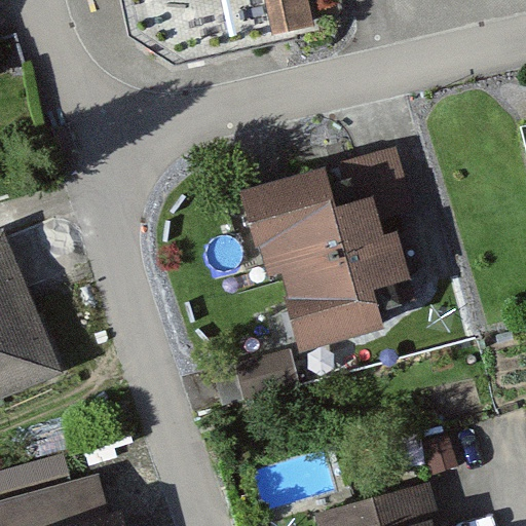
[(309,0),(268,0),(274,30),(314,23),(309,0)]
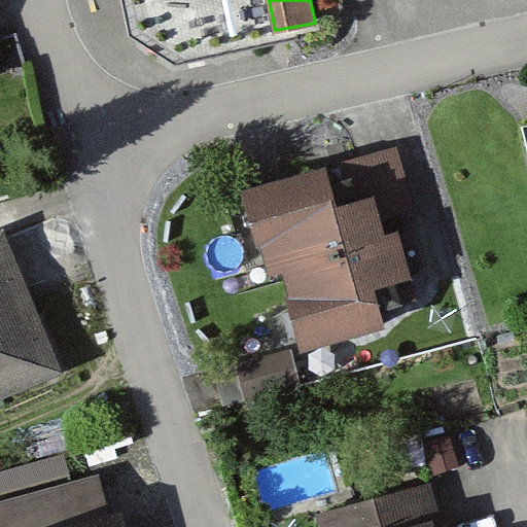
[(414,205),(396,144),(362,153),(372,185),(380,215),(414,205)]
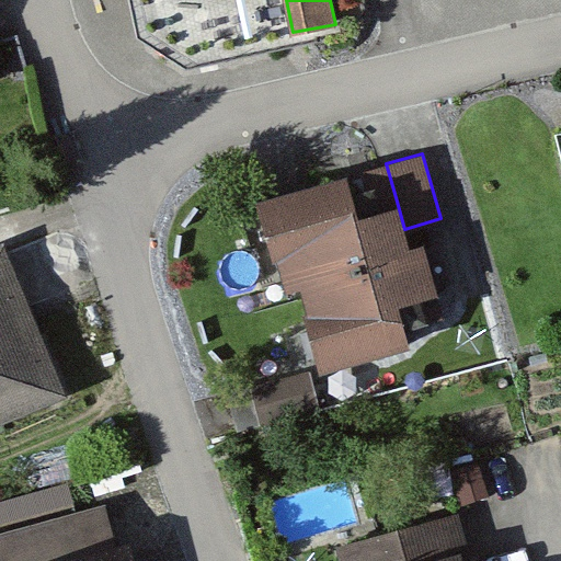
[(410,248),(404,229),(396,197),(364,206),(358,185),(330,194),(333,205),(268,222),(285,283),(297,279),(410,248)]
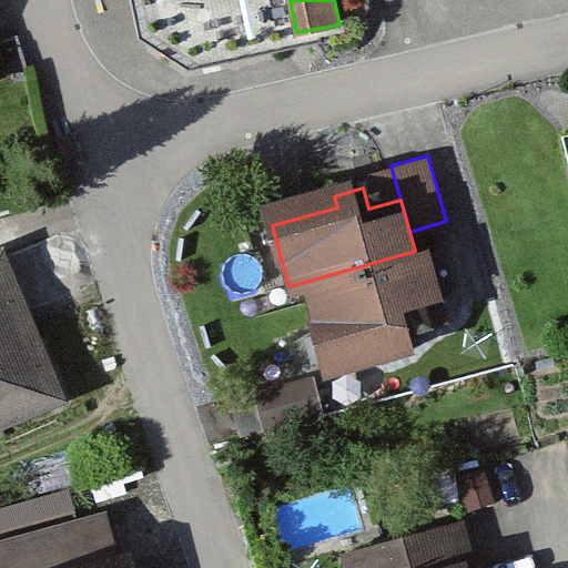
[(415,251),(301,283),(325,369),(417,345),(412,325),(449,314),(430,244),(415,251)]
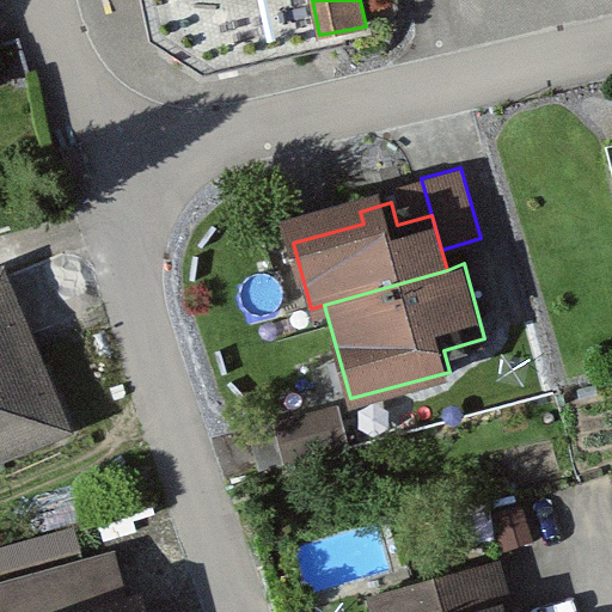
[(10,268),(0,270),(0,458),(72,432),(10,268)]
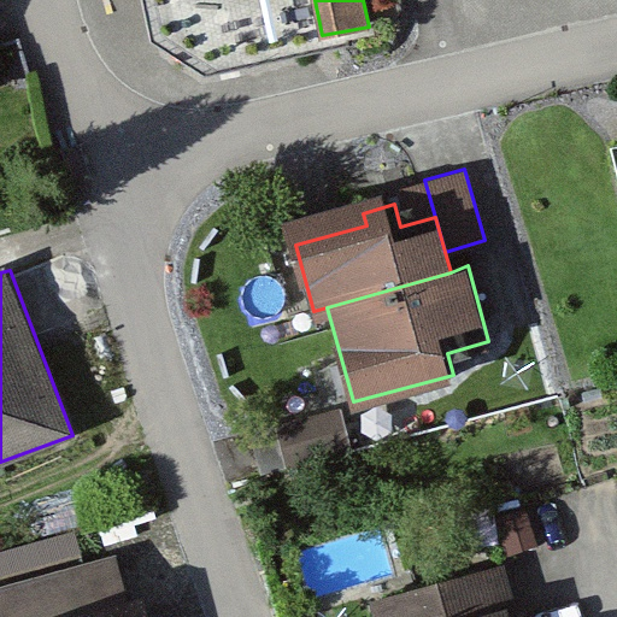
[(342,406),(276,422),(287,464),(352,447),(342,406)]
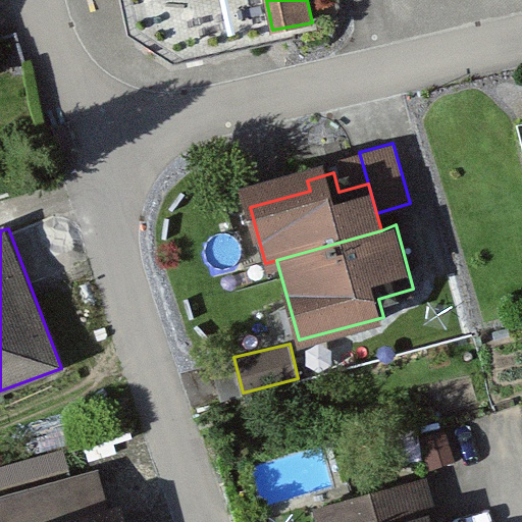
[(69,449),(0,467),(0,488),(75,469),(69,449)]
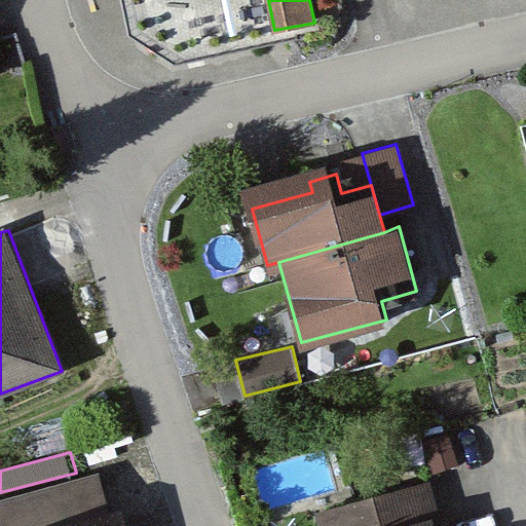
[(94,478),(0,501),(0,525),(132,525),(126,500),(101,508),(94,478)]
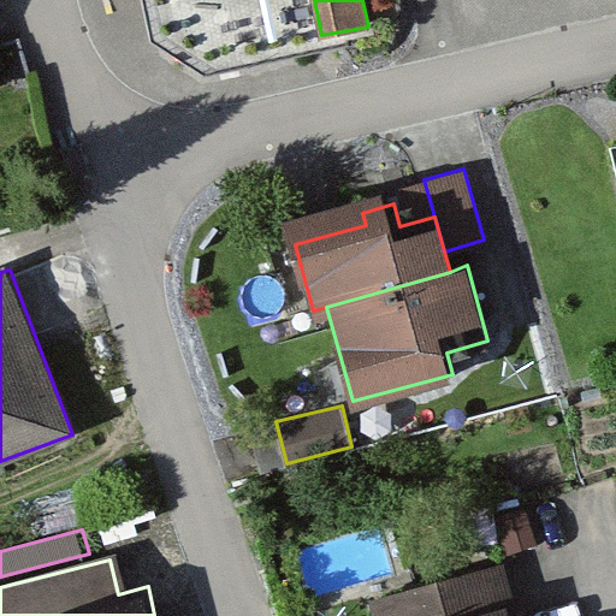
[(510,615),(498,564),(371,596),(375,615),(510,615)]
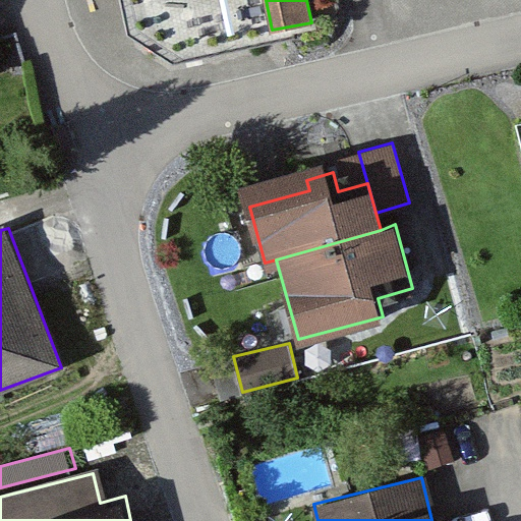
All buildings are outlined.
